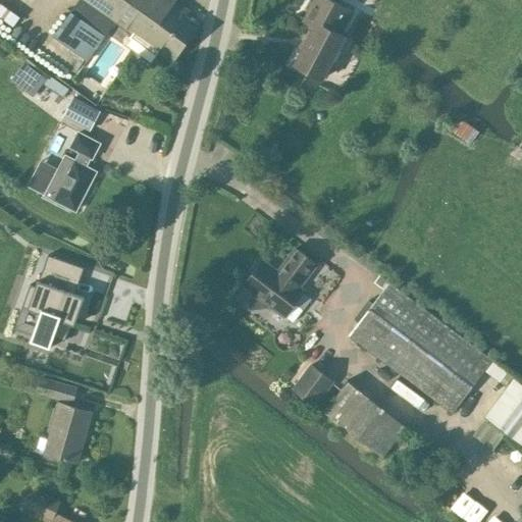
[(175,0),(80,0),(54,36),(88,59),(115,21),(172,62),(200,25),(172,5),(175,0)]
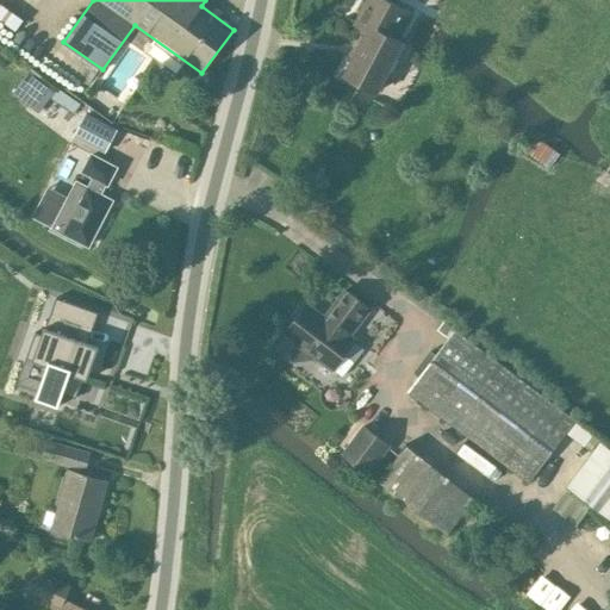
[(403,42),(397,38),(410,12),(387,0),(366,0),(354,24),(367,31),(344,74),(377,92),(403,42)]
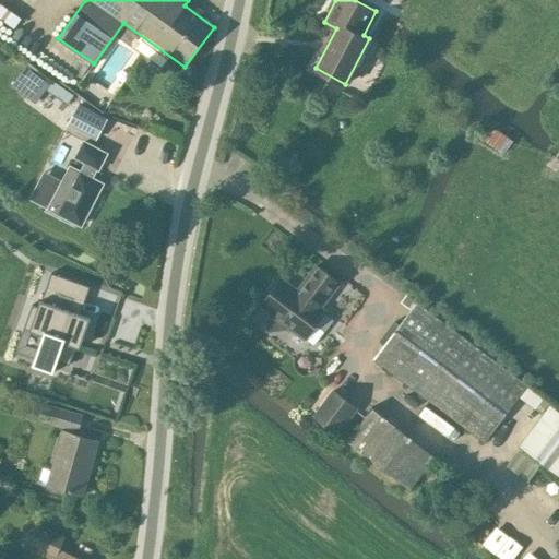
[(45,90),(49,84),(42,79),(38,83),(22,71),(12,85),(36,103),(45,90)]
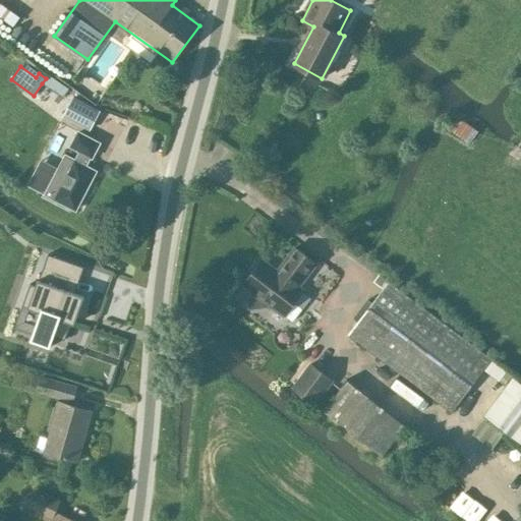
[(46,78),(42,83),(63,98),(69,89),(49,74),(46,78)]
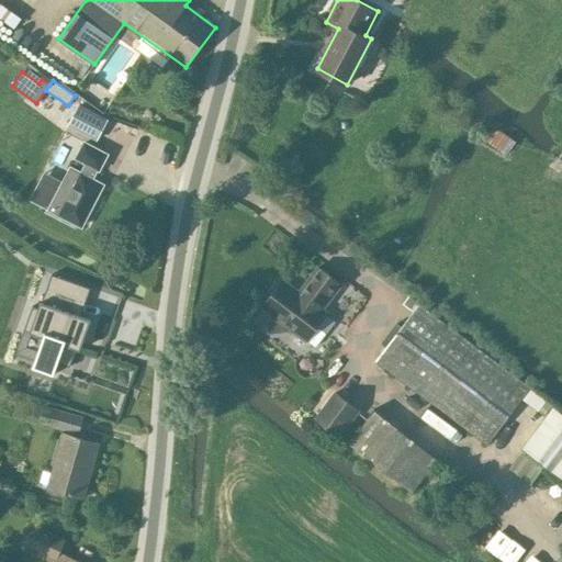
[(78,104),(68,125),(97,141),(108,120),(78,104)]
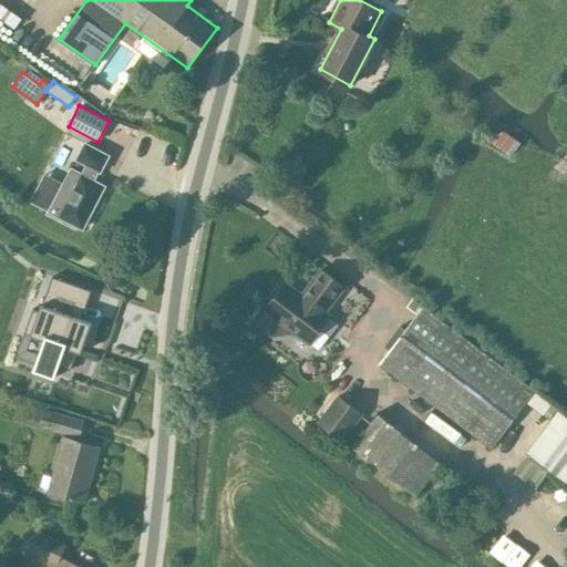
[(50,212),(82,228),(104,186),(93,181),(99,171),(100,171),(107,156),(85,144),(78,160),(88,164),(82,175),(72,169),(50,212)]
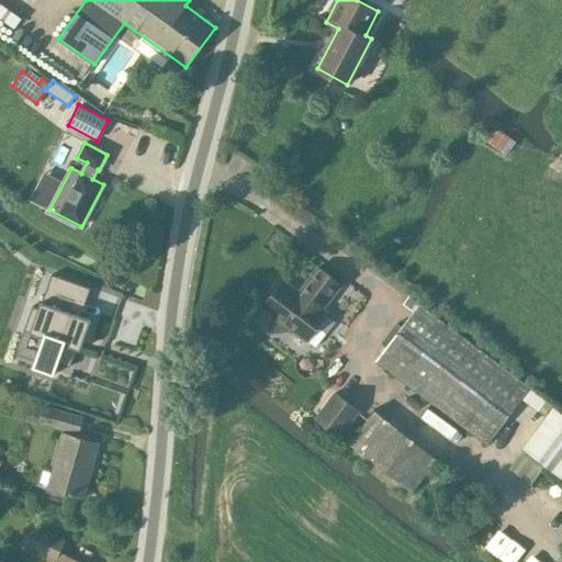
[(291,329),(301,337),(306,341),(327,313),(323,310),(341,284),(318,268),(306,282),(300,292),(283,280),(273,294),(262,308),(272,315),(268,322),(269,334),(289,330),(291,329)]
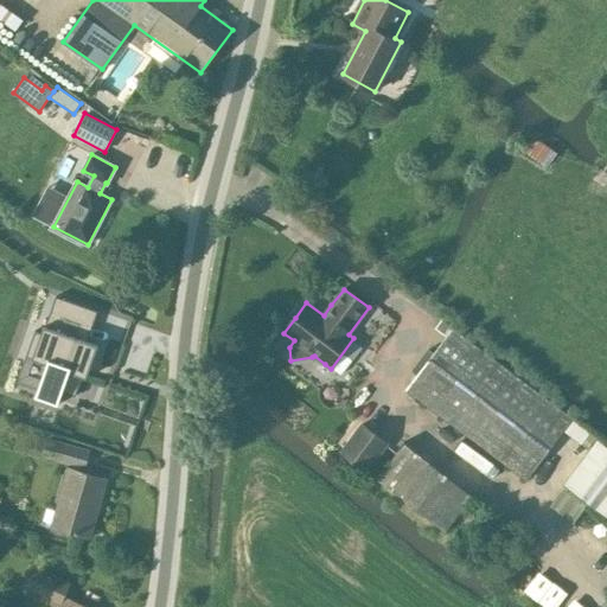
[(34,331),(26,357),(46,364),(36,397),(58,406),(62,393),(76,397),(82,377),(94,344),(89,343),(89,342),(87,342),(84,340),(90,325),(51,312),(45,326),(43,333),(42,333),(34,331)]
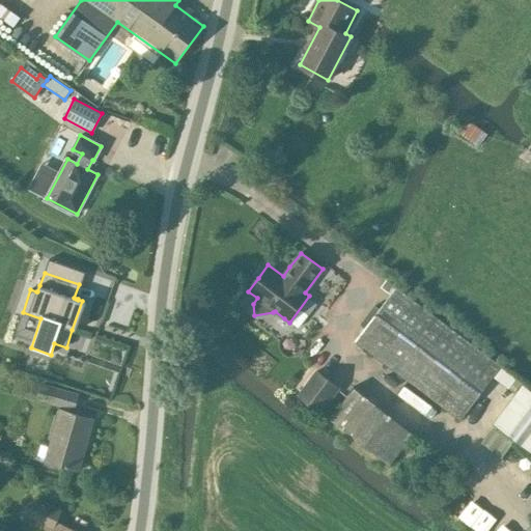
[(396,287),(355,341),(460,421),(501,365),(396,287)]
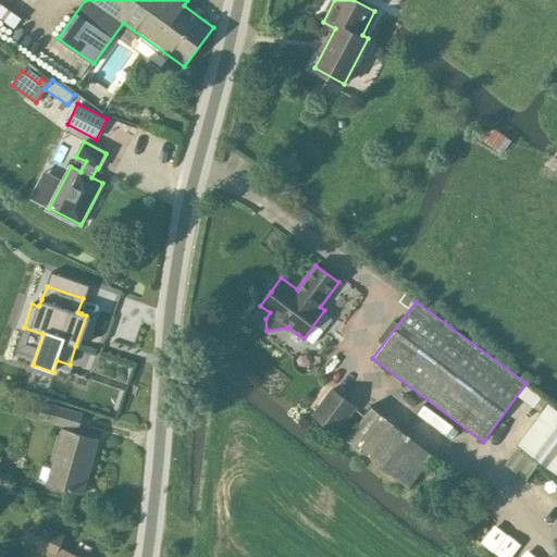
[(525,386),(518,396),(540,412),(547,403),(525,386)]
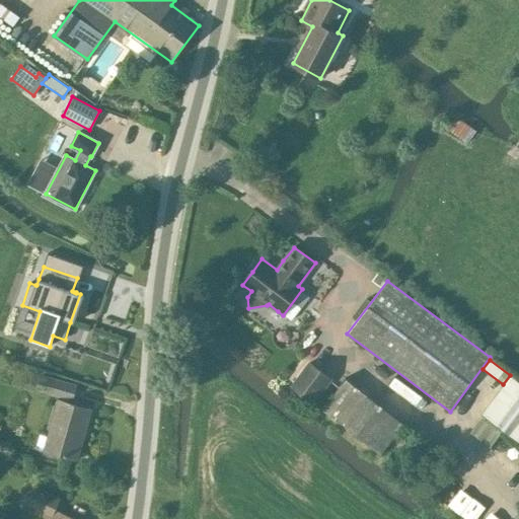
[(313,404),(332,379),(308,361),(290,386),(313,404)]
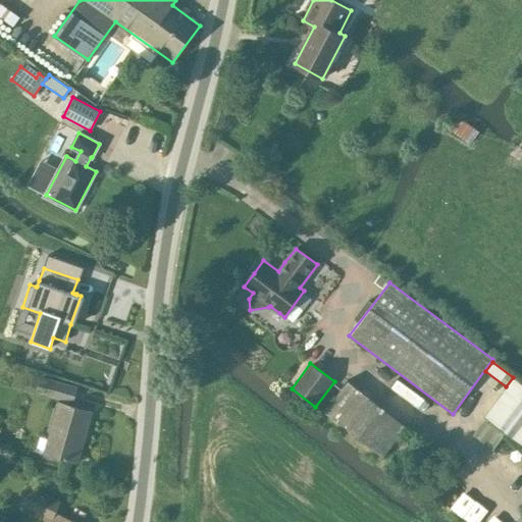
[(72,403),(76,386),(41,376),(36,393),(72,403)]
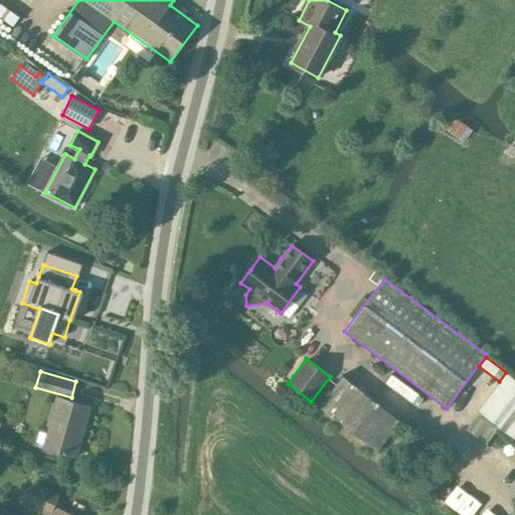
[(91,406),(58,397),(44,447),(76,456),(91,406)]
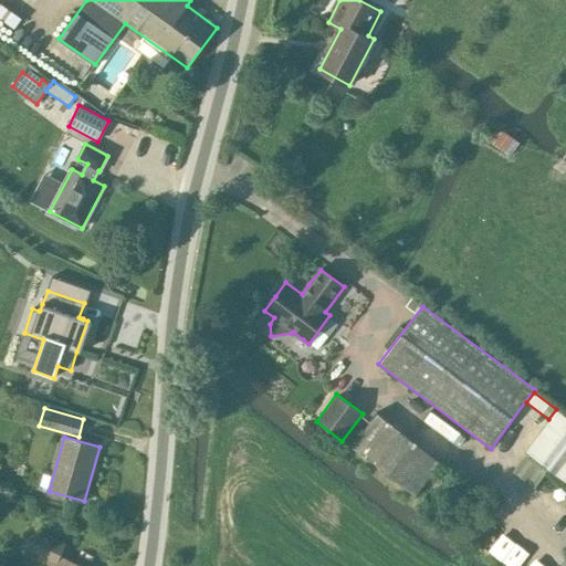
[(526,454),(513,472),(534,488),(547,469),(526,454)]
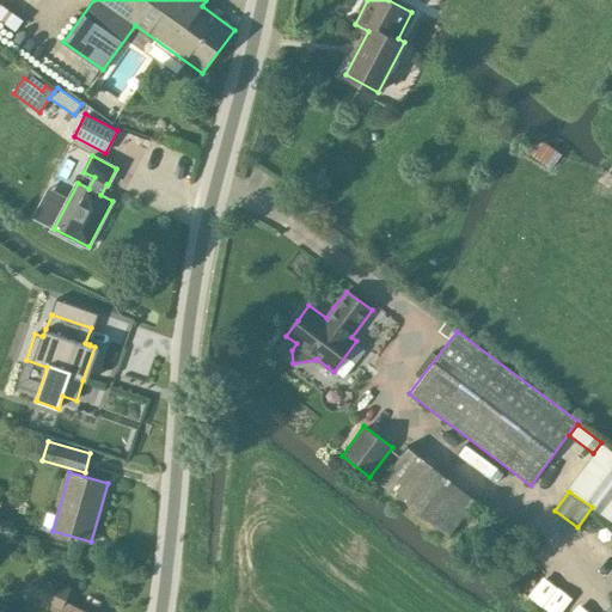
[(71,588),(34,571),(22,597),(54,611),(85,611),(65,601),(71,588)]
